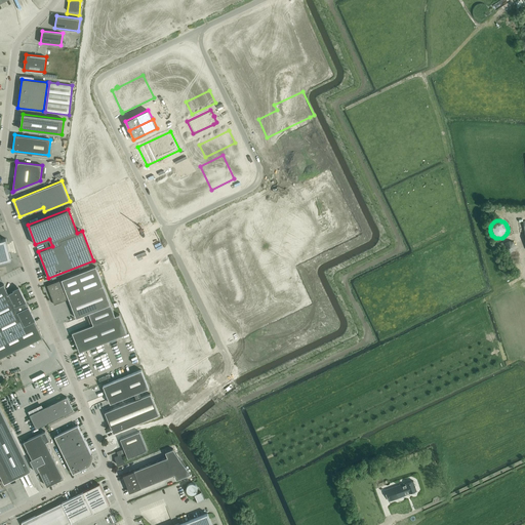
[(0,260),(11,258),(6,238),(1,240),(0,236),(0,260)]
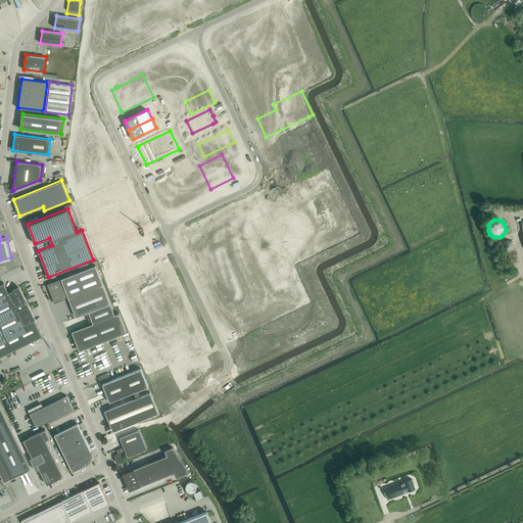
[(503,243),(506,252),(514,250),(511,241),(503,243)]
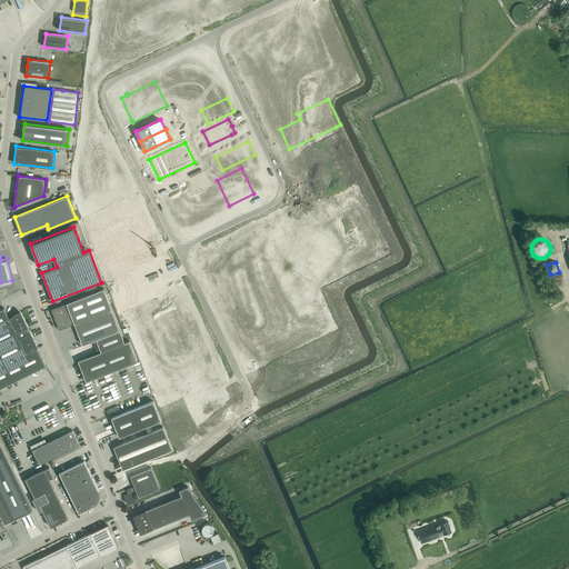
[(75,323),(82,345),(97,339),(101,351),(78,360),(87,381),(138,361),(129,340),(125,342),(103,289),(51,309),(59,330),(75,323)]
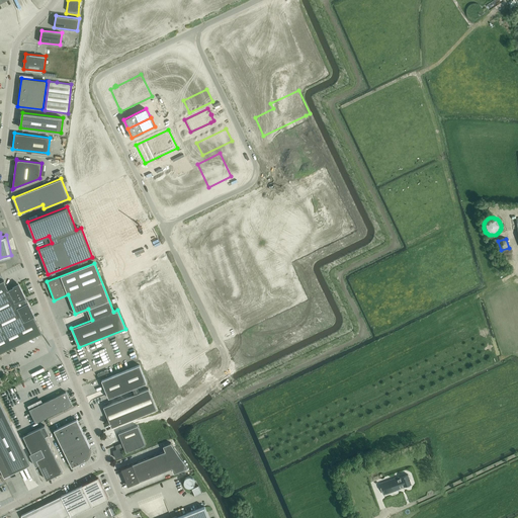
[(8,289),(4,280),(0,281),(0,353),(42,333),(18,284),(8,289)]
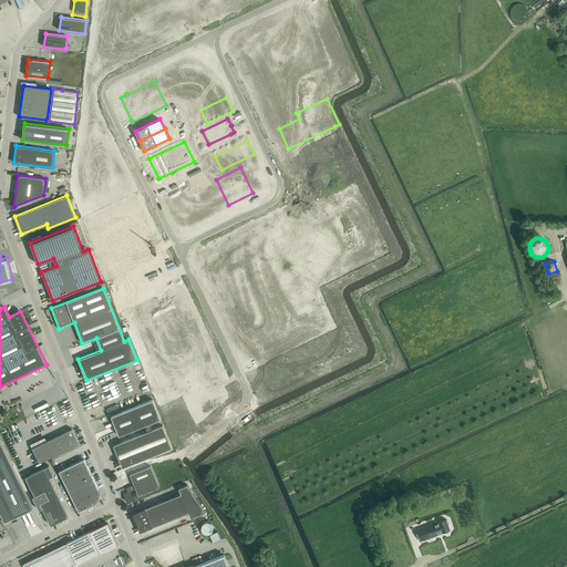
[(188,331),(143,354),(162,392),(217,366),(207,344),(197,350),(188,331)]
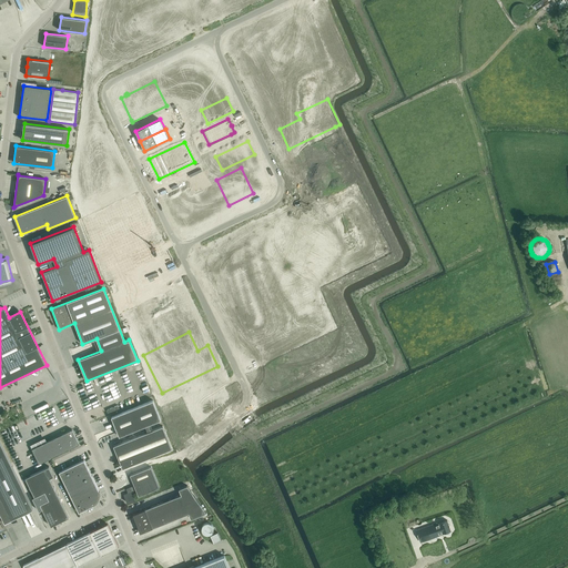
[(208,387),(188,397),(196,418),(217,408),(215,404),(223,401),(223,402),(230,403),(231,389),(224,388),(223,393),(212,398),(208,387)]
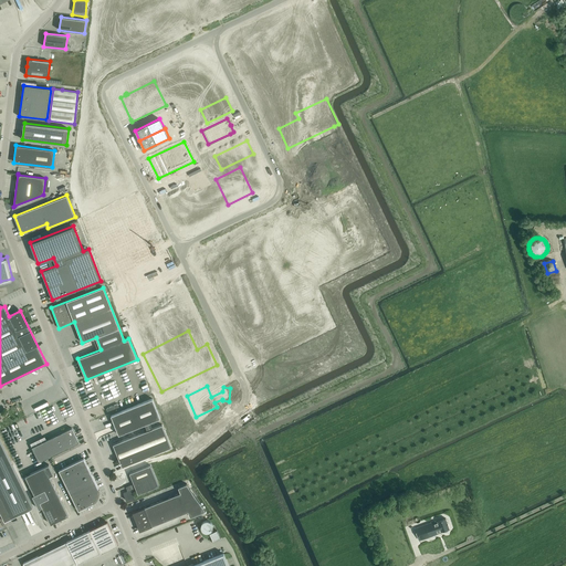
[(153,398),(111,415),(118,435),(143,425),(149,422),(160,418),(153,398)]
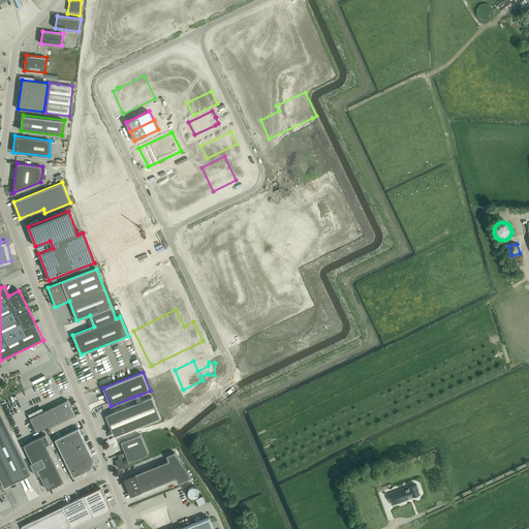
[(99,381),(100,385),(113,380),(112,376),(99,381)]
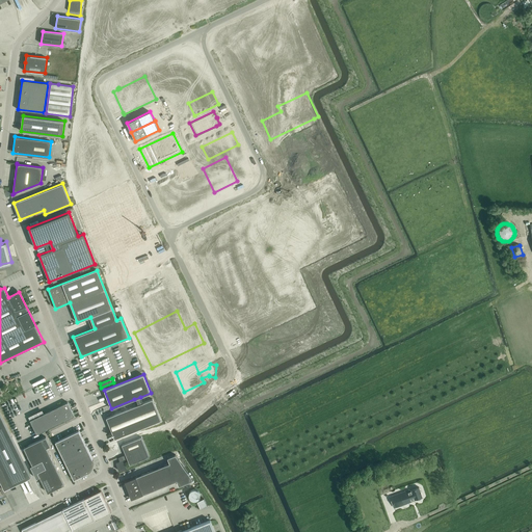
[(161,420),(153,399),(142,403),(140,397),(134,399),(137,405),(106,418),(114,439),(161,420)]
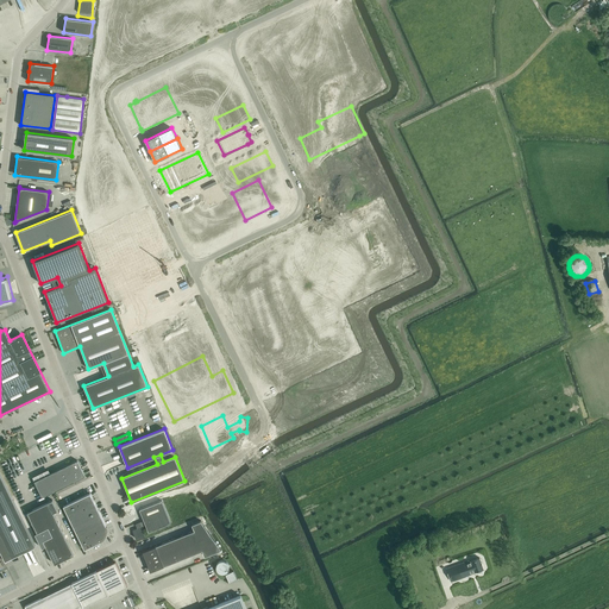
[(85,476),(77,460),(35,481),(42,497),(85,476)]
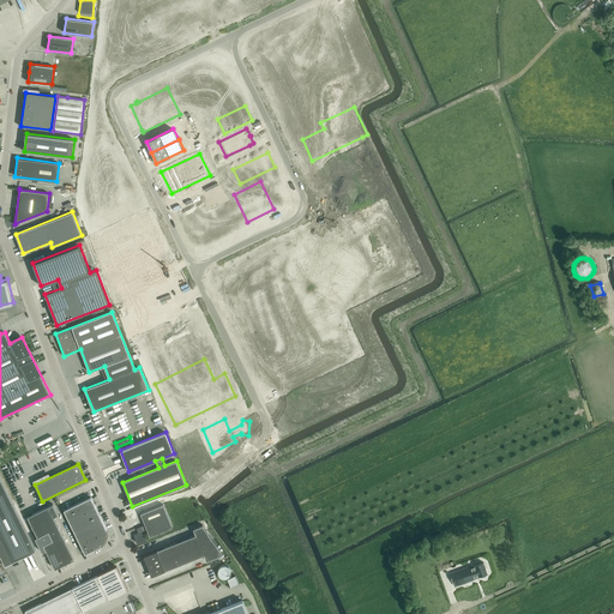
[(11,560),(11,559),(34,548),(35,551),(36,551),(0,476),(0,554),(5,565),(6,565),(5,563),(11,560)]
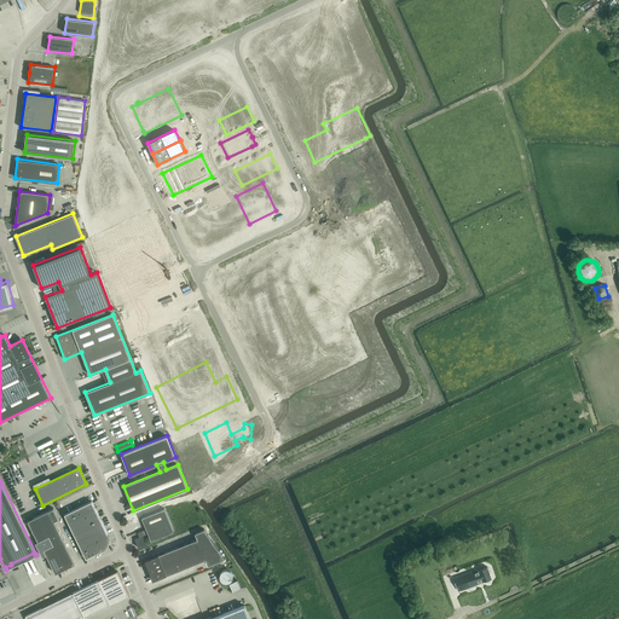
[(92,501),(64,514),(86,557),(102,550),(102,549),(103,548),(104,547),(105,545),(106,544),(108,543),(108,542),(108,539),(108,538),(108,536),(106,534),(108,534),(92,501)]
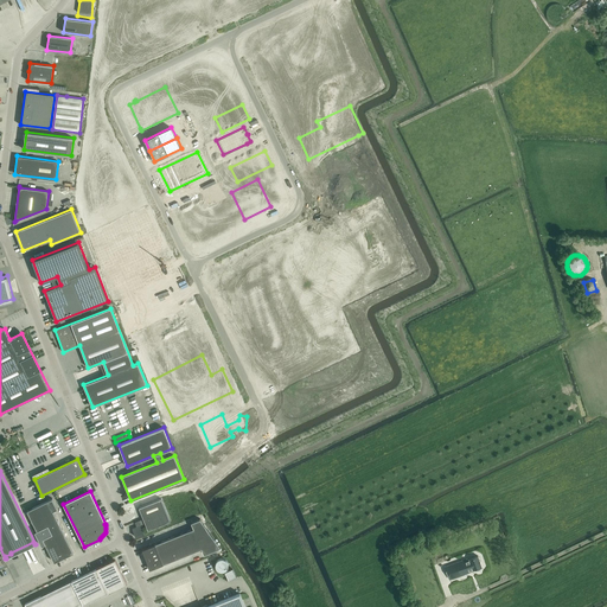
[(27,510),(37,530),(34,531),(42,545),(45,543),(55,562),(74,553),(53,511),(57,509),(52,498),(37,505),(33,508),(27,510)]
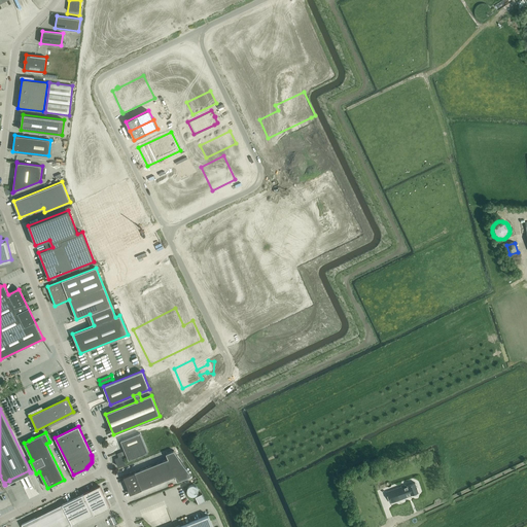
[(120,456),(114,458),(117,466),(126,463),(123,456),(127,454),(129,460),(147,452),(140,432),(120,441),(125,450),(119,452),(120,456)]
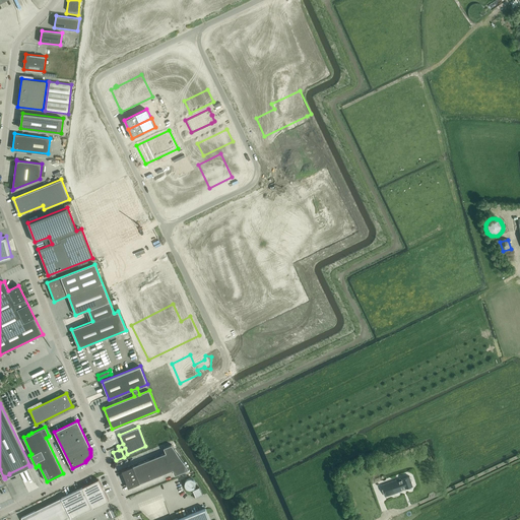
[(122,470),(128,488),(173,469),(175,474),(189,469),(172,444),(164,448),(166,453),(122,470)]
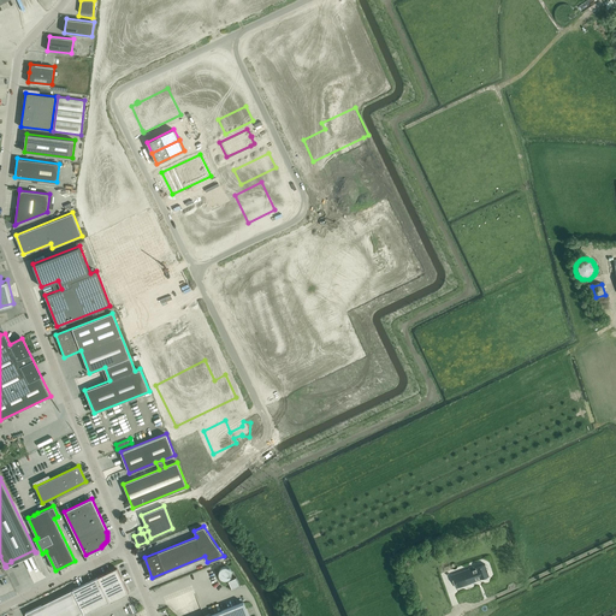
[(458,573),(451,574),(455,582),(456,587),(472,582),(472,581),(475,580),(475,581),(480,579),(480,578),(489,575),(485,564),(477,567),(477,566),(458,573)]
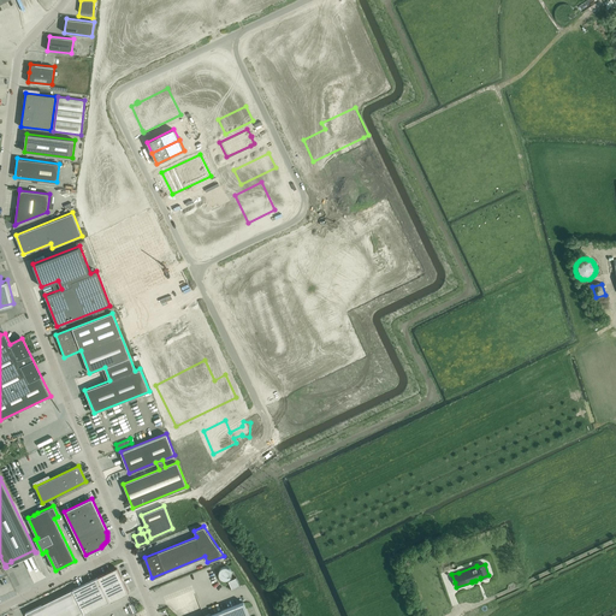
[(230,578),(230,576),(231,576),(231,575),(231,574),(231,573),(231,572),(231,570),(231,569),(230,569),(230,568),(229,568),(229,567),(227,567),(226,567),(225,567),(224,567),(223,567),(221,567),(221,568),(220,568),(220,569),(219,569),(219,570),(219,572),(219,573),(219,574),(219,575),(219,576),(220,576),(220,578),(221,578),(221,579),(223,579),(224,579),(225,579),(226,579),(227,579),(229,579),(229,578),(230,578)]
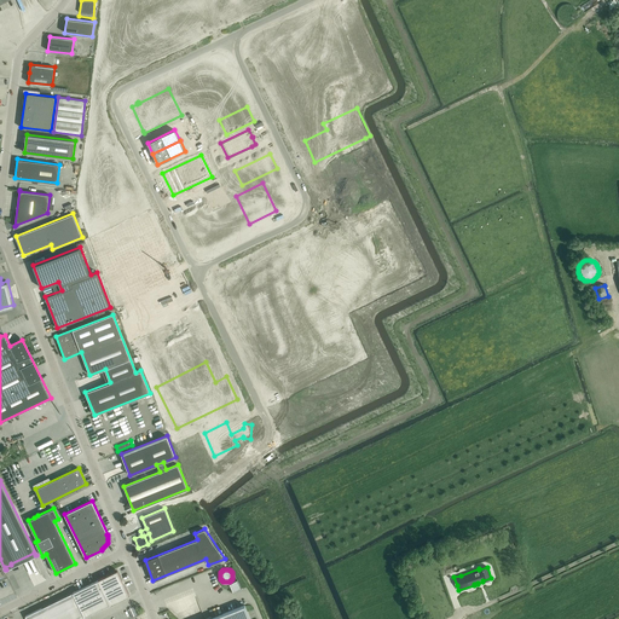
[(77,618),(84,617),(86,615),(91,613),(93,612),(92,612),(103,607),(105,607),(104,606),(108,605),(113,603),(113,602),(116,601),(128,595),(117,571),(73,593),(74,595),(73,595),(73,596),(68,599),(68,597),(65,599),(65,600),(61,602),(59,602),(57,603),(52,606),(50,607),(45,609),(44,609),(42,609),(41,608),(25,615),(27,618),(40,618),(46,617),(46,618),(77,618)]
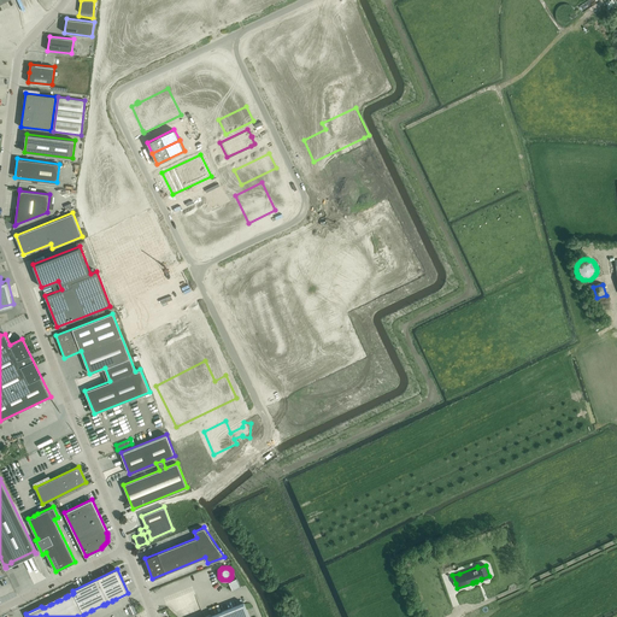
[(238,577),(229,581),(233,589),(240,586),(238,577)]
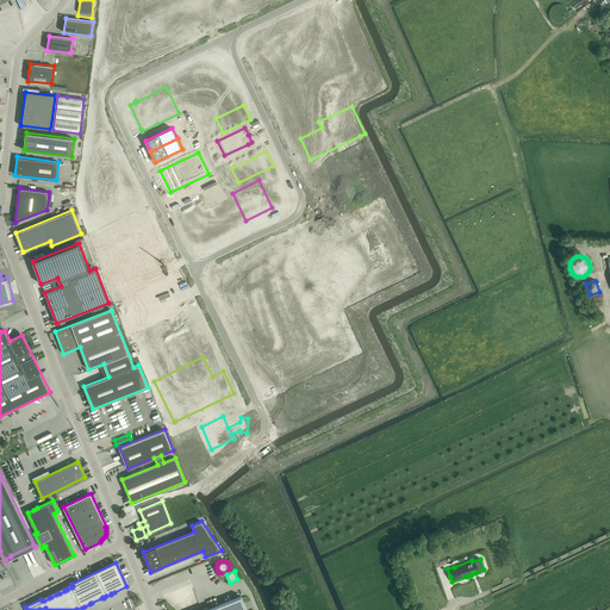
[(247,609),(241,596),(206,609),(247,609)]
